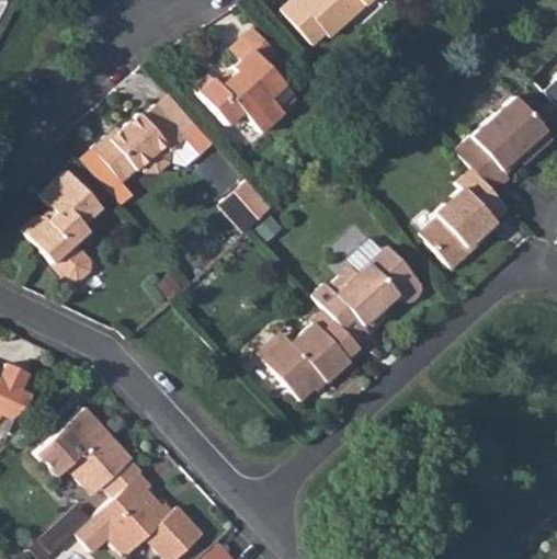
[(295,3),(283,14),(315,49),(328,37),(331,42),(374,0),(305,0),(298,6),(295,3)]
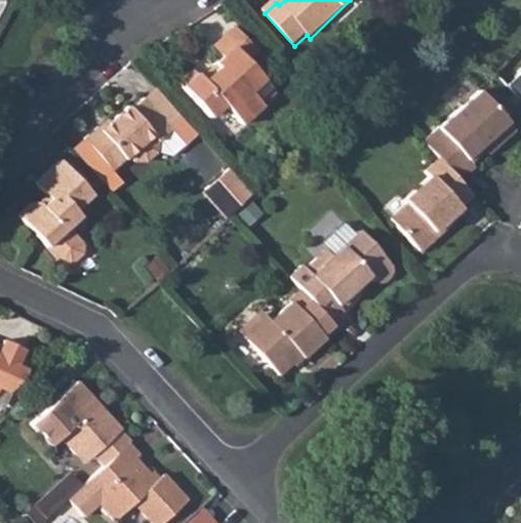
[(262,109),(251,95),(263,84),(245,65),(257,54),(237,31),(214,50),(224,61),(216,68),(219,72),(204,85),(198,78),(184,91),(210,122),(225,109),(243,129),(263,110),(262,109)]
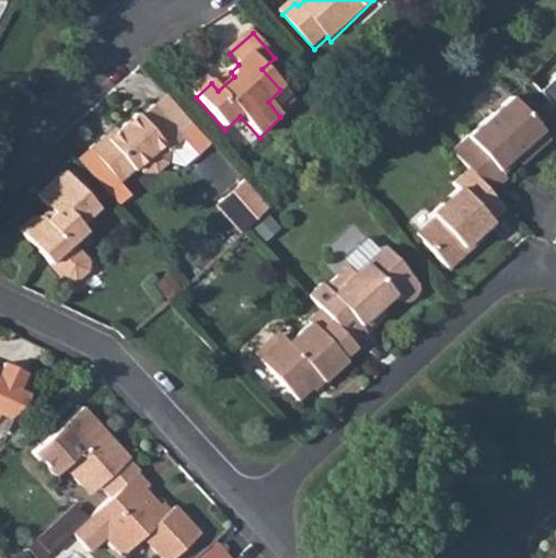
[(280,90),(268,102),(279,116),(292,103),(280,90)]
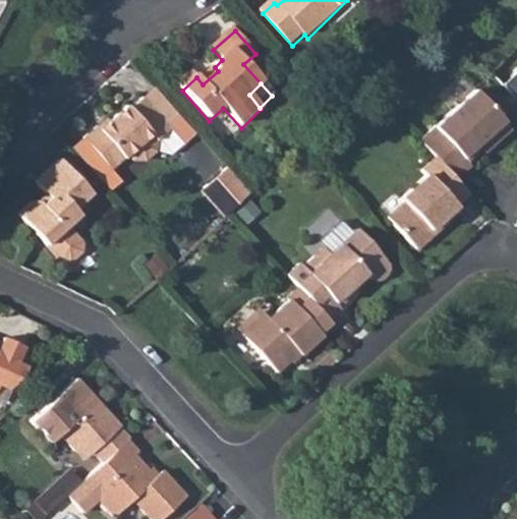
[(473,90),(419,140),(434,155),(457,180),(471,167),(468,162),(487,143),(492,148),(511,129),(473,90)]
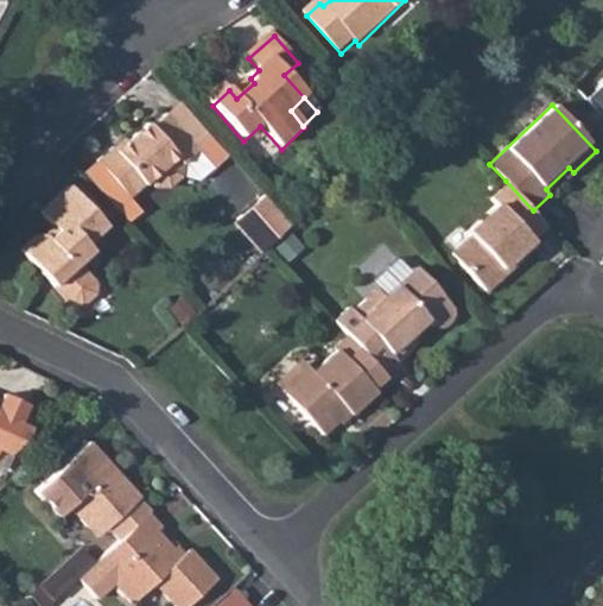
[(120,146),(102,163),(134,197),(153,182),(159,188),(176,188),(189,177),(190,163),(203,151),(169,114),(156,126),(152,122),(122,149),(120,146)]
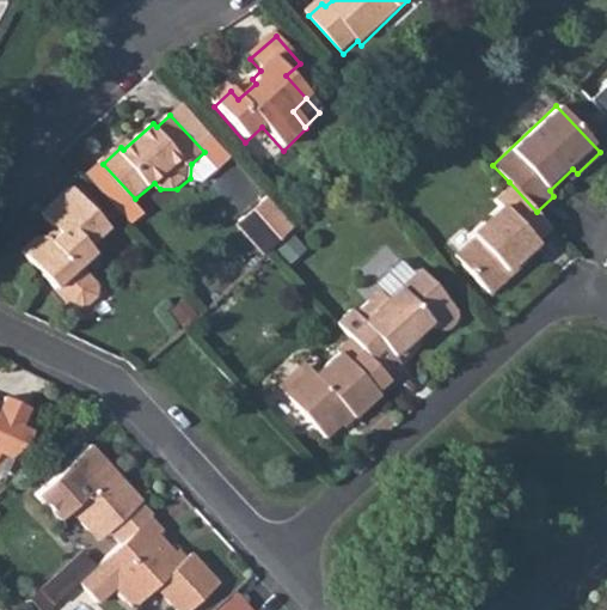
[(537,212),(509,182),(494,196),(500,202),(468,231),(472,236),(453,254),(494,297),(514,276),(510,272),(538,245),(537,243),(551,229),(537,212)]
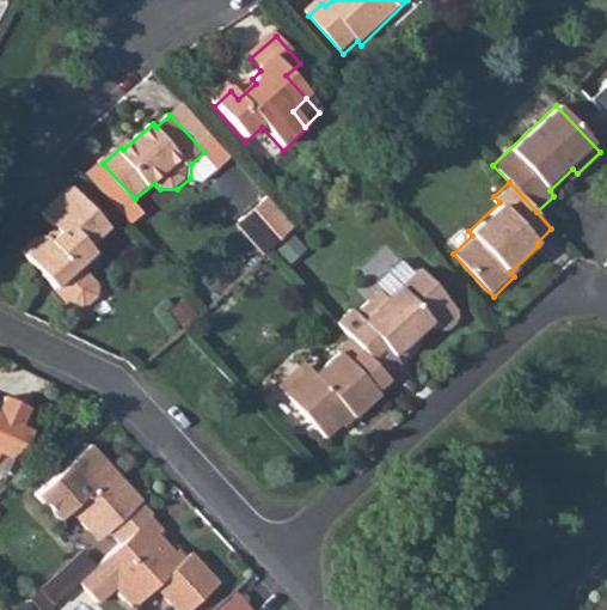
[(56,285),(74,304),(84,305),(97,293),(98,282),(80,263),(96,250),(89,243),(109,225),(74,185),(44,213),(61,233),(53,239),(49,235),(40,235),(24,249),(56,285)]
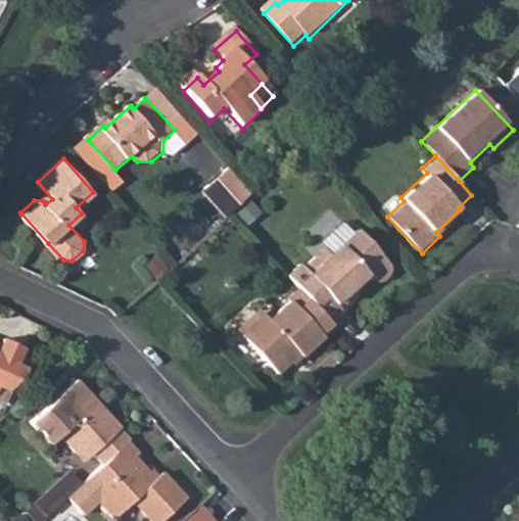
[(253,196),(230,170),(207,191),(207,194),(230,219),(253,196)]
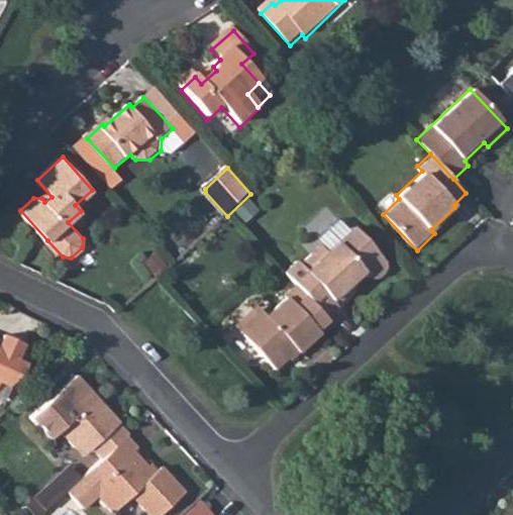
[(302,262),(290,273),(301,285),(330,318),(343,306),(341,303),(351,293),(347,287),(365,272),(368,275),(374,277),(381,275),(385,271),(387,265),(386,259),(379,249),(356,226),(352,230),(342,219),(320,238),(331,249),(322,258),(317,253),(305,264),(302,262)]
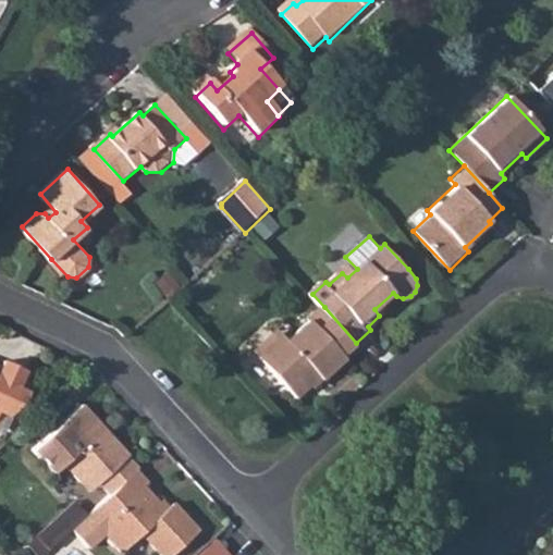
[(285,333),(262,355),(299,396),(323,375),(326,379),(348,359),(346,356),(358,345),(356,343),(324,307),(312,318),(314,319),(292,340),(285,333)]
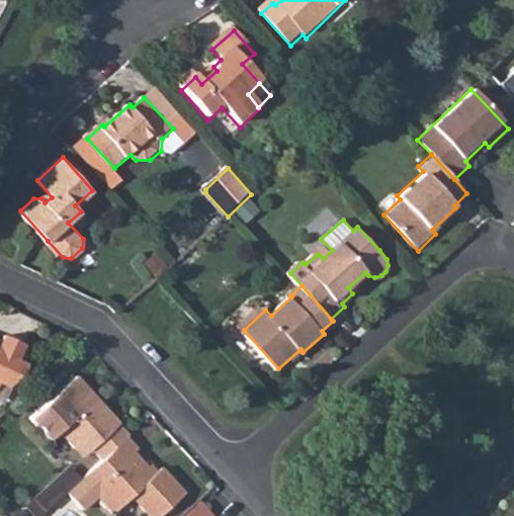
[(29,365),(19,360),(23,353),(27,344),(7,334),(0,348),(0,383),(2,380),(12,387),(25,373),(29,365)]
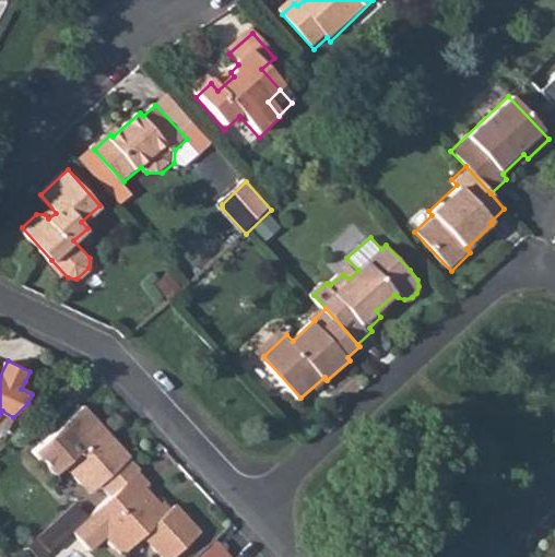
[(66,461),(82,481),(93,472),(102,482),(113,495),(138,473),(140,470),(129,458),(130,455),(84,404),(35,448),(55,470),(66,461)]
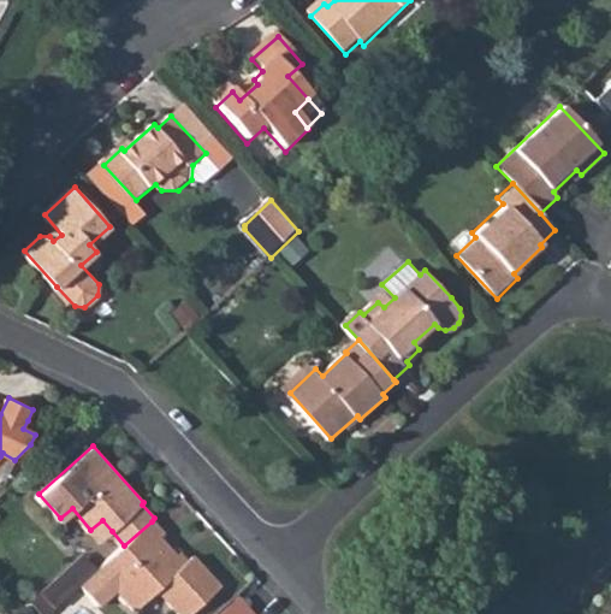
[(124,545),(83,583),(99,601),(116,586),(135,608),(158,589),(179,613),(189,613),(219,586),(193,556),(184,564),(161,538),(165,536),(152,521),(124,545)]
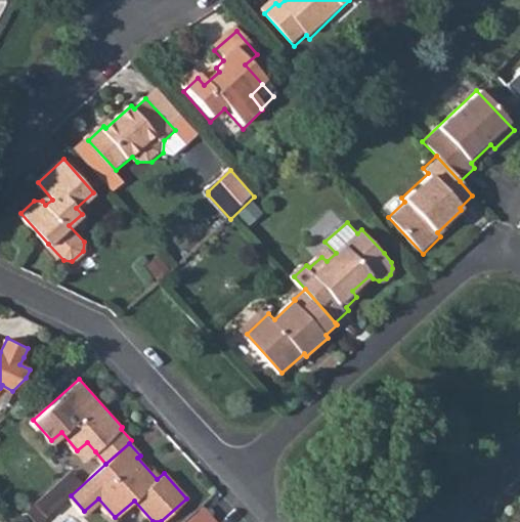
[(204,506),(186,521),(211,521),(215,519),(204,506)]
